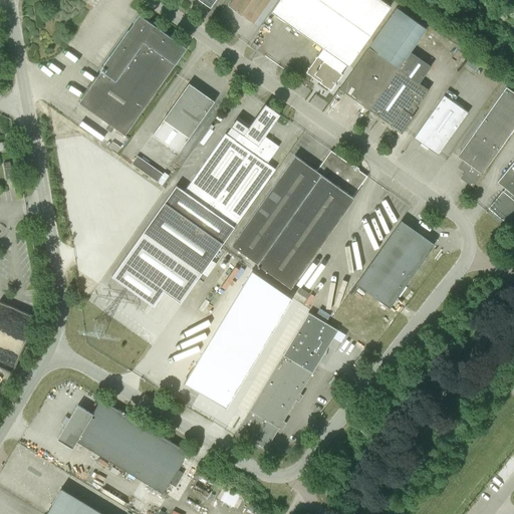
[(232,0),(229,6),(253,23),(269,0),(232,0)]
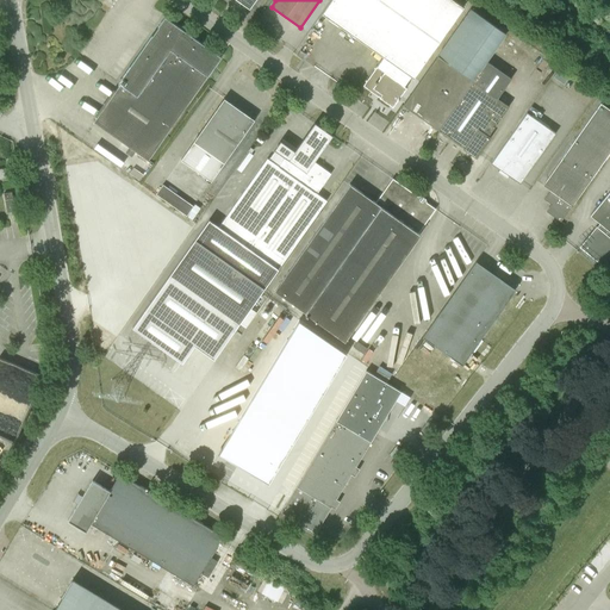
[(414,78),(459,14),(465,7),(454,0),(331,0),(323,13),(414,78)]
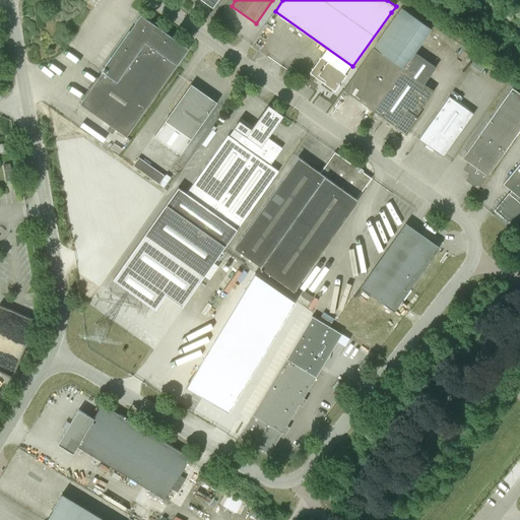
[(374,111),(395,126),(395,127),(406,135),(418,117),(416,116),(435,90),(425,83),(437,67),(415,52),(432,28),(402,8),(374,48),(403,69),(374,111)]
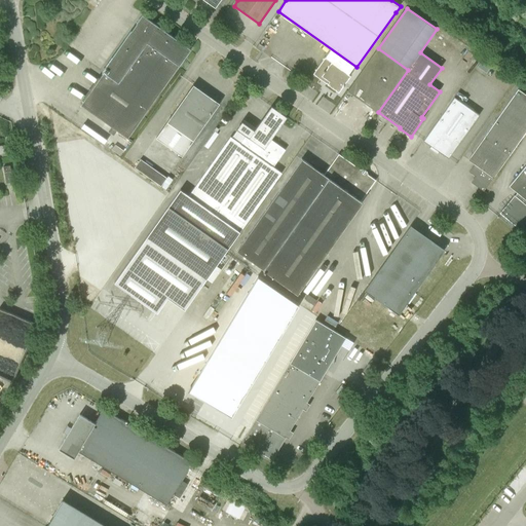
[(104,72),(81,105),(128,138),(191,49),(143,14),(103,71),(104,72)]
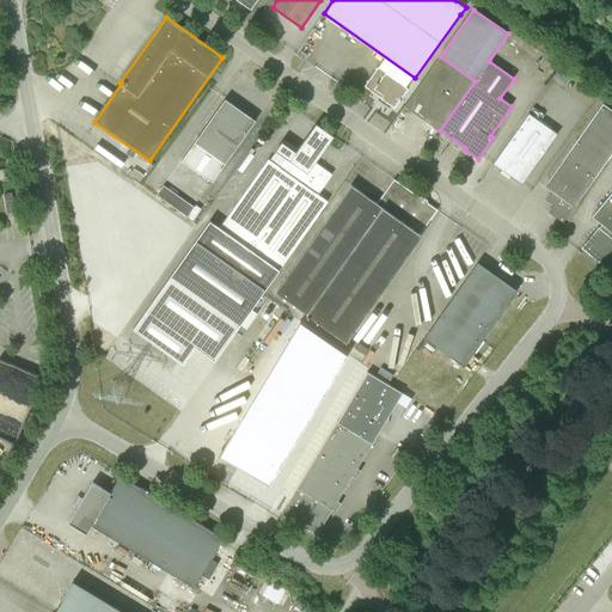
[(404,105),(440,130),(475,81),(440,56),(404,105)]
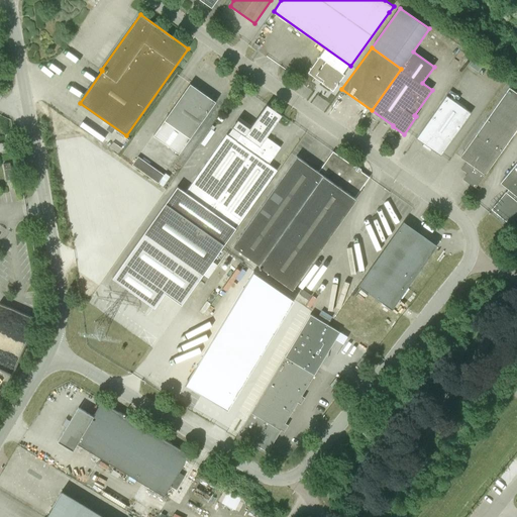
[(322,83),(333,91),(345,74),(320,57),(308,73),(314,78),(316,75),(324,80),(322,83)]
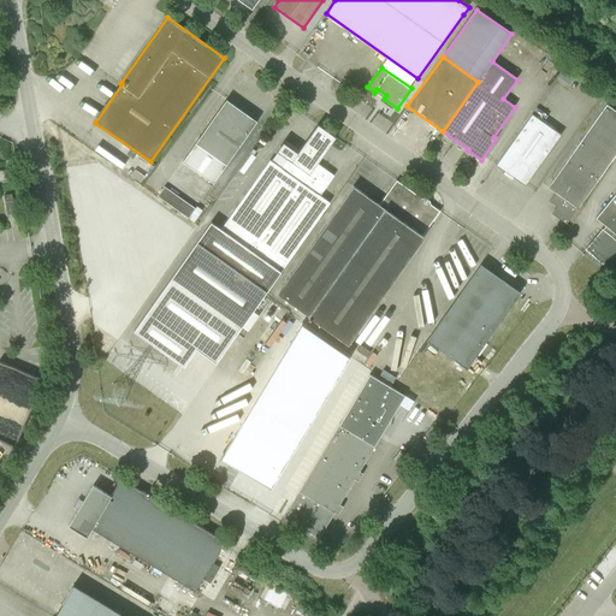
[(226,99),(196,143),(227,165),(255,125),(258,122),(226,99)]
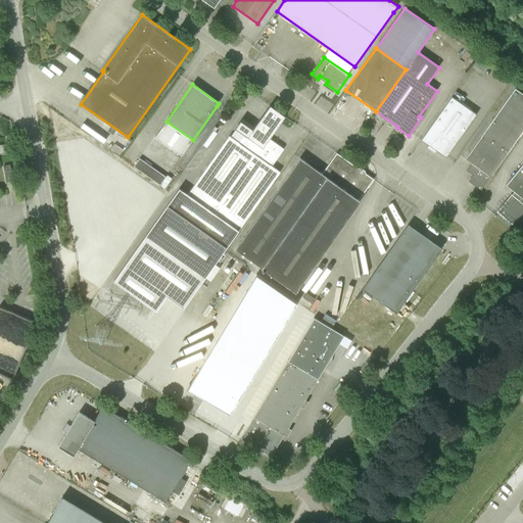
[(522,93),(516,89),(482,136),(466,159),(472,163),(467,172),(474,177),(470,182),(481,190),(490,177),(522,132),(522,93)]
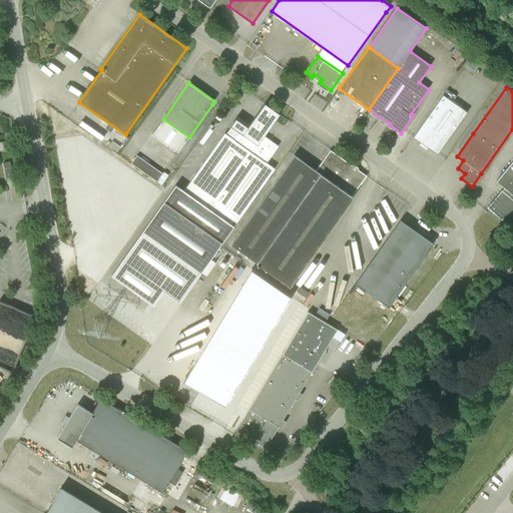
[(468,112),(443,95),(413,137),(438,154),(468,112)]
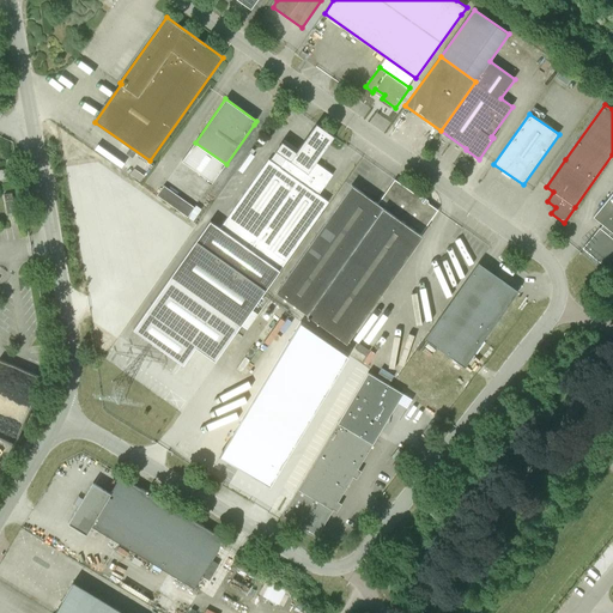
[(269,159),(220,229),(211,222),(196,241),(266,290),(328,201),(319,194),(333,175),(293,146),(279,167),(269,159)]
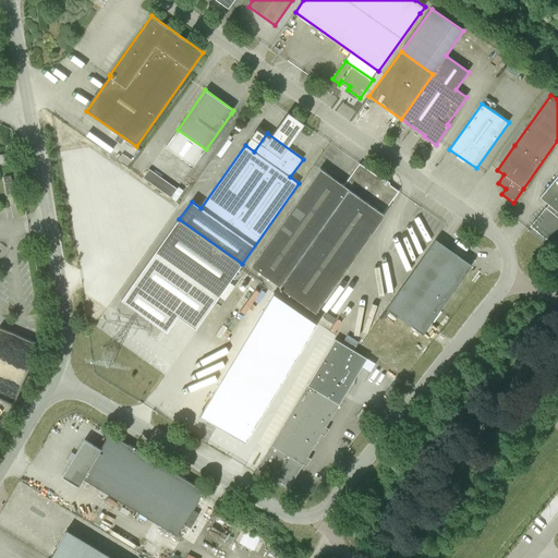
[(12,153),(0,154),(0,164),(13,161),(12,153)]
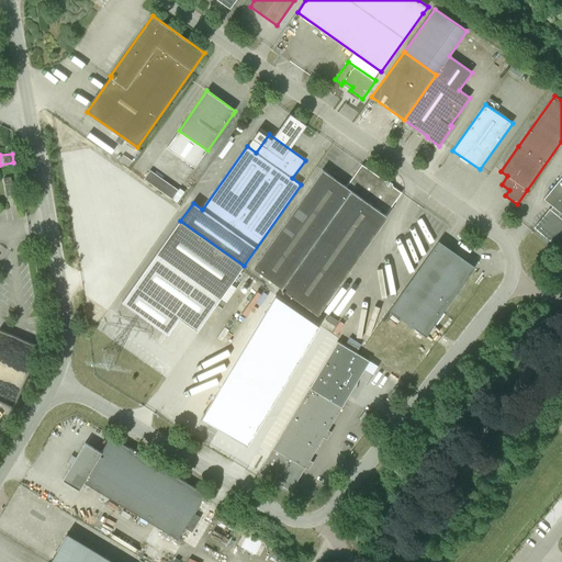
[(346,187),(323,169),(253,268),(318,314),(388,215),(386,214),(402,192),(362,165),(346,187)]
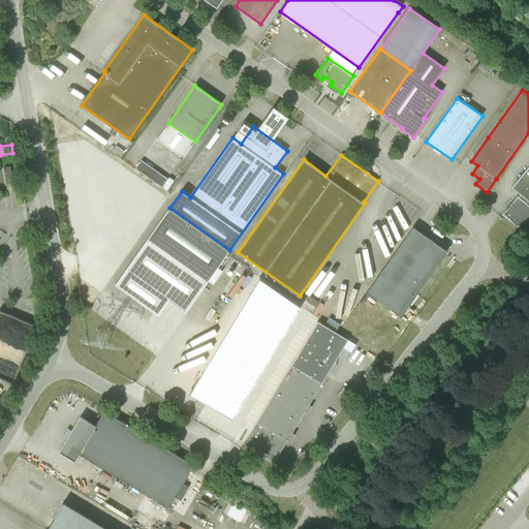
[(518,196),(503,214),(523,230),(521,234),(521,235),(528,224),(528,165),(511,187),(521,194),(518,196)]
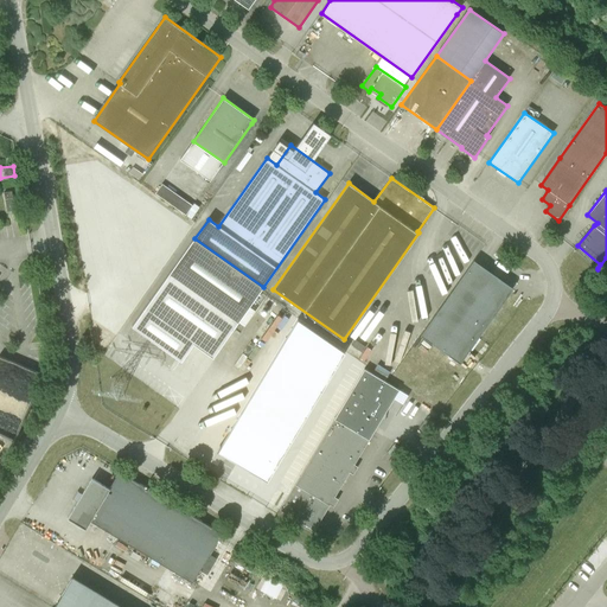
[(16,210),(12,191),(4,192),(7,212),(16,210)]
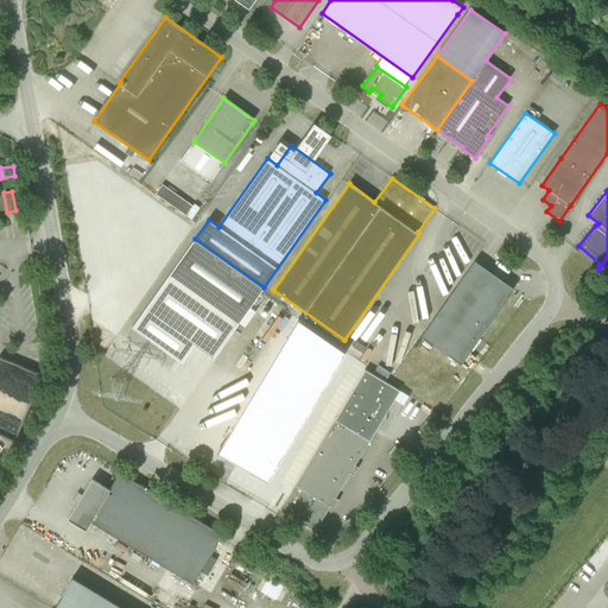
[(175,247),(192,222),(149,191),(131,216),(175,247)]
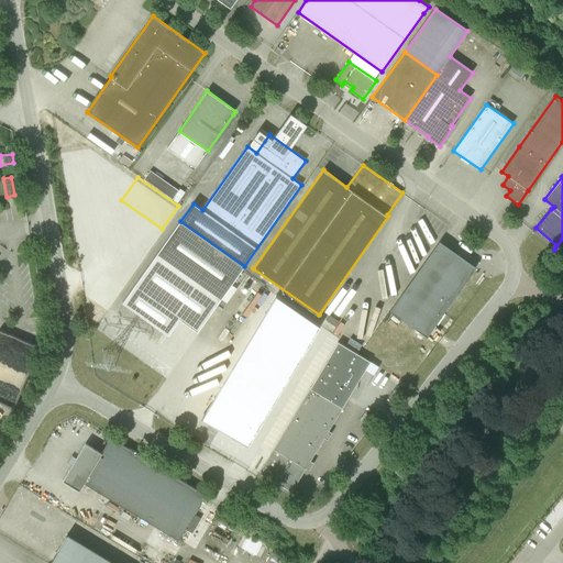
[(470,276),(467,261),(440,241),(390,311),(427,337),(470,276)]
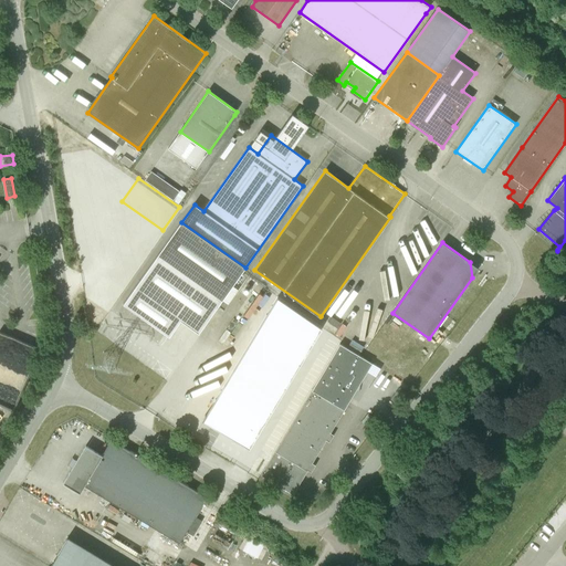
[(249,315),(253,308),(259,312),(268,299),(253,290),(240,308),(249,315)]
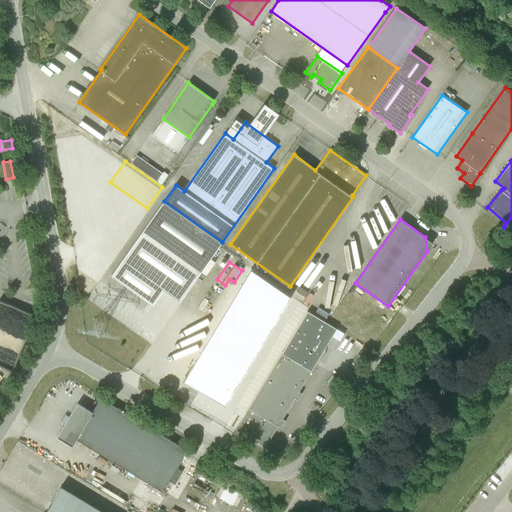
[(204,392),(225,405),(262,345),(291,296),(271,282),(251,268),(217,324),(183,380),(204,392)]
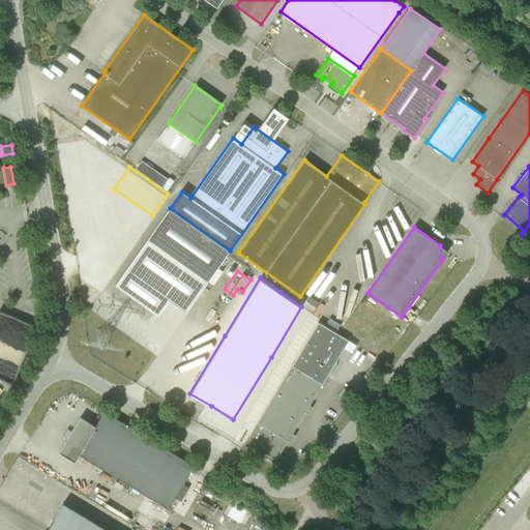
[(245,444),(275,463),(349,341),(319,322),(245,444)]
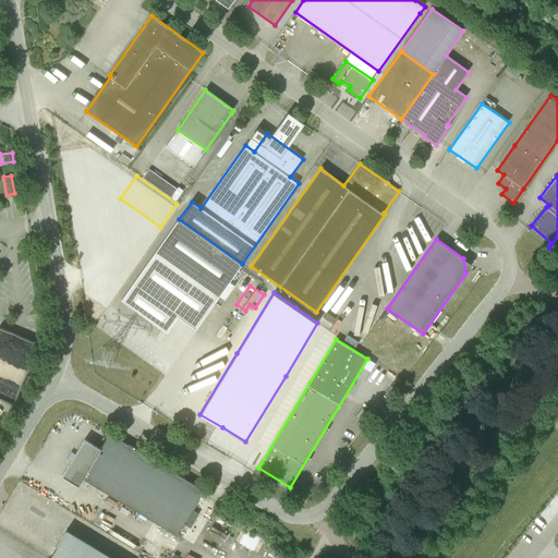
[(204,490),(110,434),(100,449),(85,439),(62,476),(79,486),(83,478),(124,504),(120,510),(128,514),(131,508),(177,535),(204,490)]
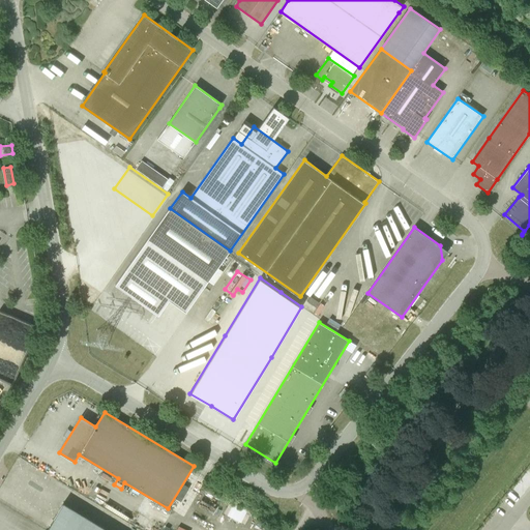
[(107,529),(63,503),(47,529),(107,529)]
